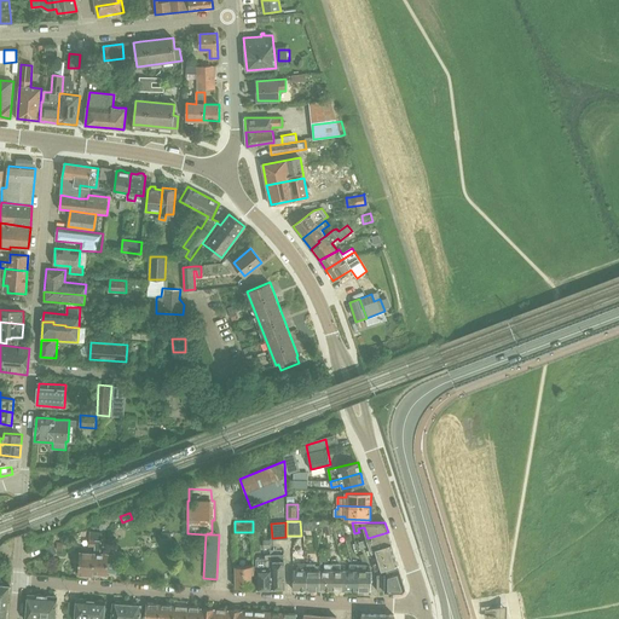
[(327,534),(334,532),(333,524),(324,525),(327,534)]
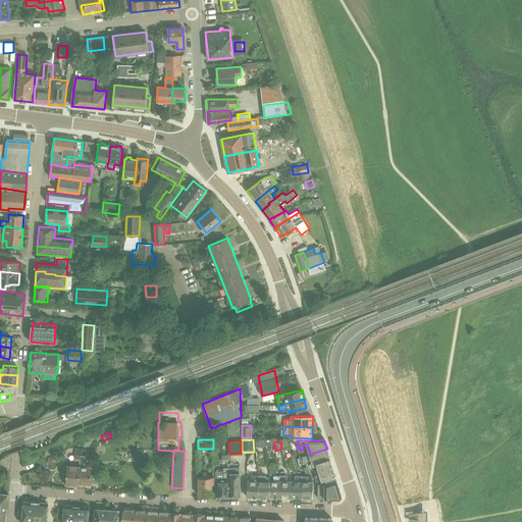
[(327,449),(310,454),(310,455),(303,457),(304,462),(312,460),(312,462),(329,457),(327,449)]
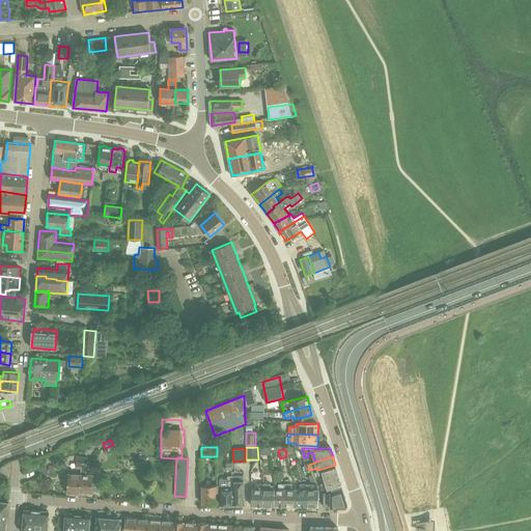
[(138,467),(146,467),(147,457),(138,457),(138,467)]
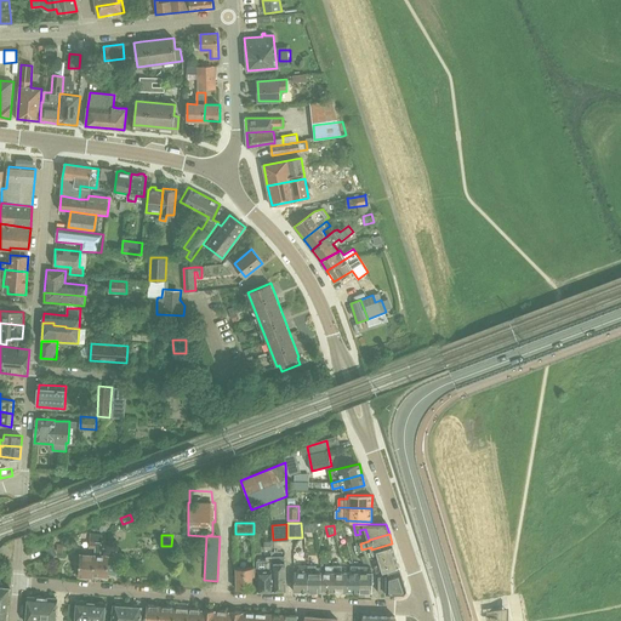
[(392,543),(371,550),(374,557),(375,562),(380,559),(381,563),(374,565),(376,573),(388,569),(399,565),(394,551),(392,543)]
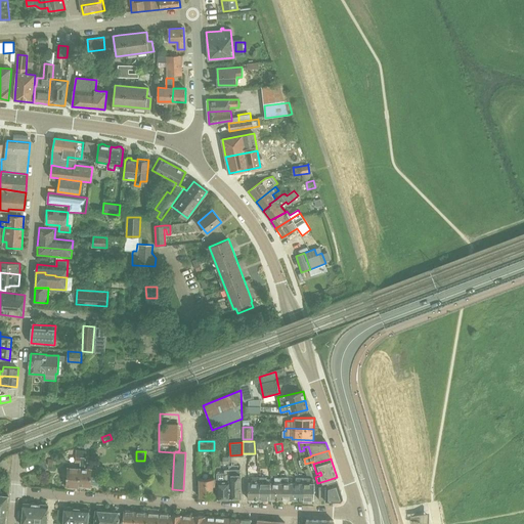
[(38,464),(41,471),(47,469),(45,461),(38,464)]
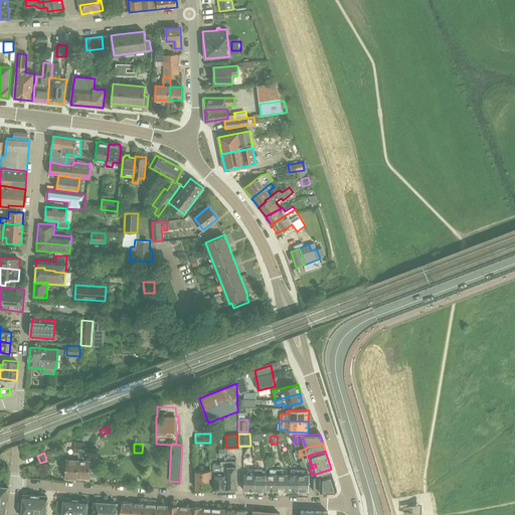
[(64,478),(76,479),(78,460),(66,459),(66,461),(62,460),(61,467),(65,468),(64,478)]
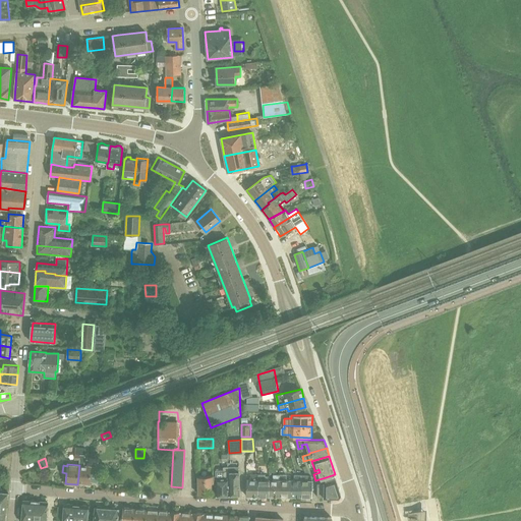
[(79,465),(77,484),(78,484),(78,482),(90,483),(90,481),(99,482),(100,469),(91,468),(91,466),(84,466),(79,465)]
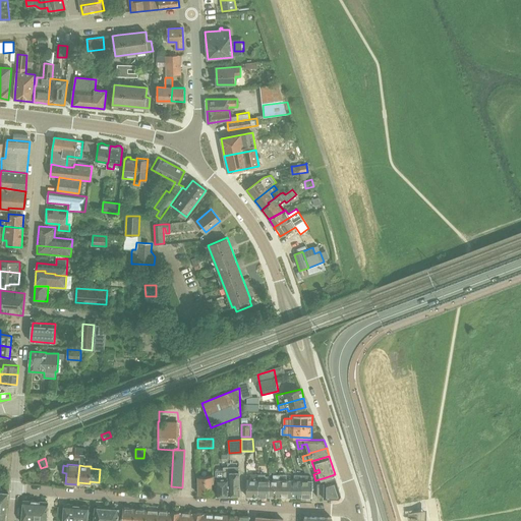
[(217,496),(229,495),(229,477),(229,472),(231,472),(230,467),(223,467),(224,478),(217,478),(217,496)]
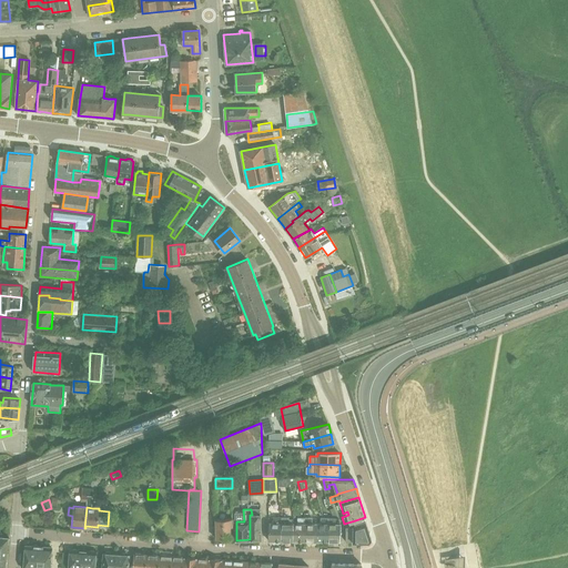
[(250,520),(250,539),(262,539),(261,515),(252,515),(250,515),(250,520)]
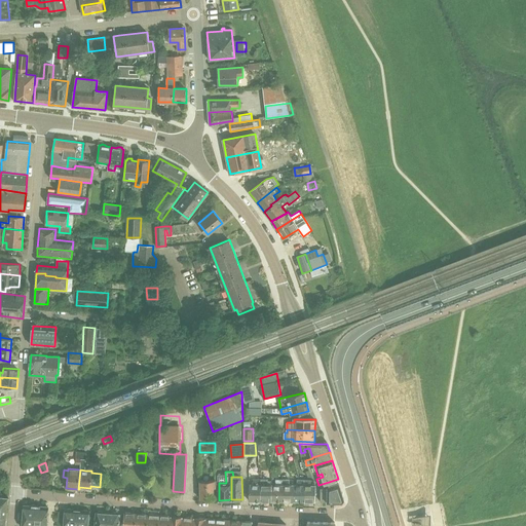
[(254,479),(254,484),(250,484),(250,500),(261,500),(261,479),(254,479)]
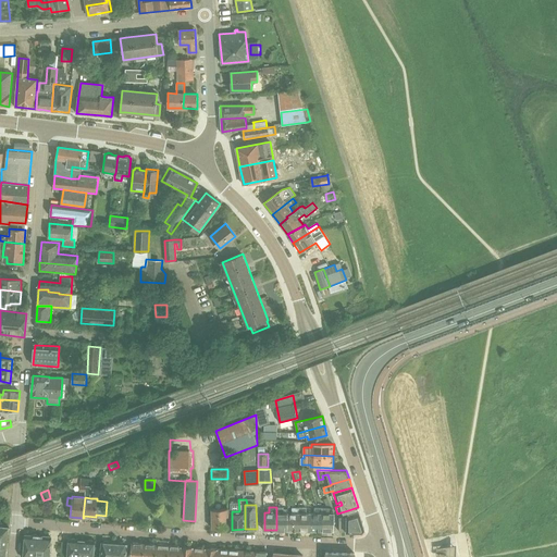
[(276,507),(276,530),(287,530),(288,512),(284,512),(284,507),(276,507)]
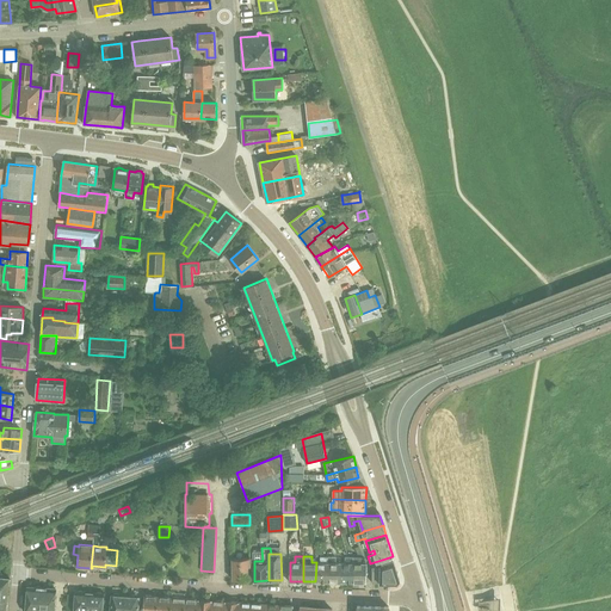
[(316,562),(315,581),(328,582),(329,556),(320,556),(320,562),(316,562)]
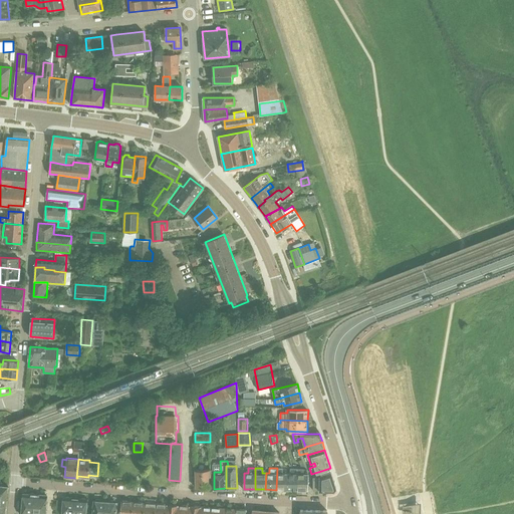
[(277,468),(276,490),(286,490),(287,474),(283,474),(283,468),(277,468)]
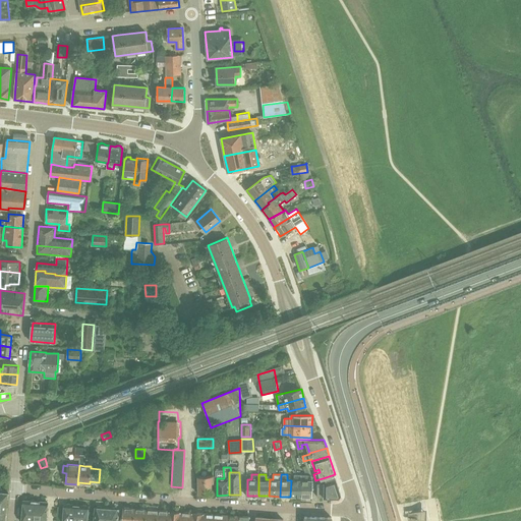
[(341,495),(338,484),(335,474),(326,477),(327,481),(325,481),(325,483),(317,483),(317,488),(317,497),(339,497),(341,495)]
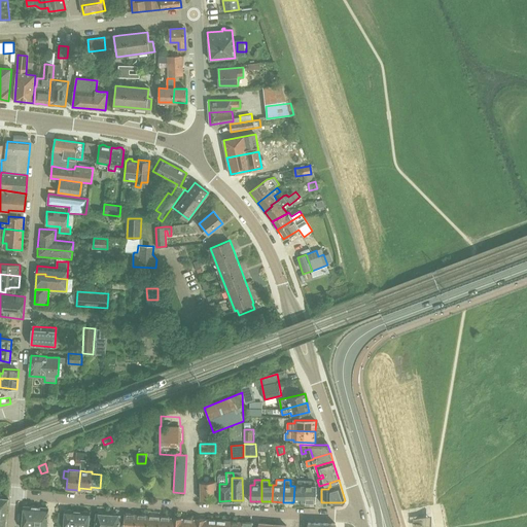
[(294,486),(293,502),(304,502),(305,481),(297,481),(297,486),(294,486)]
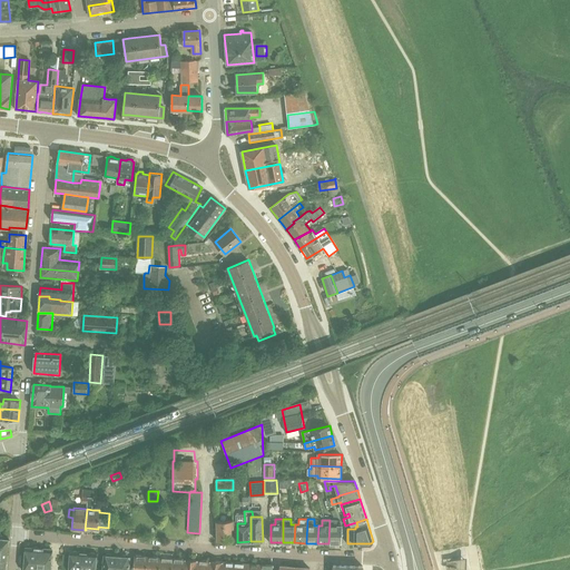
[(330,520),(328,543),(341,543),(342,526),(337,526),(337,520),(330,520)]
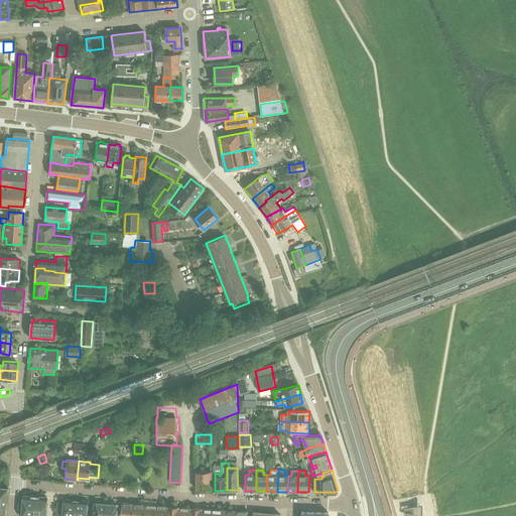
[(210,478),(212,478),(212,472),(197,472),(197,490),(210,489),(210,478)]
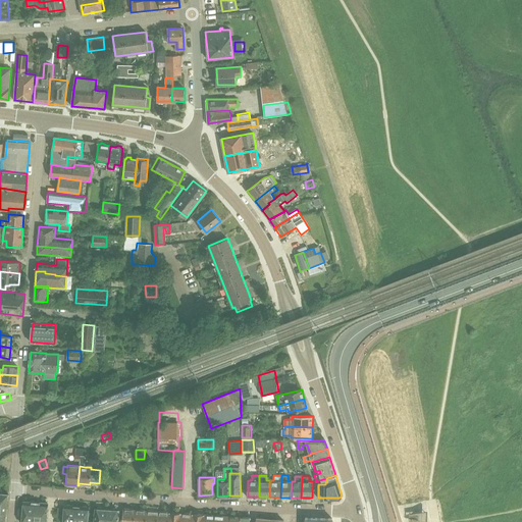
[(0,492),(0,520),(6,521),(8,493),(0,492)]
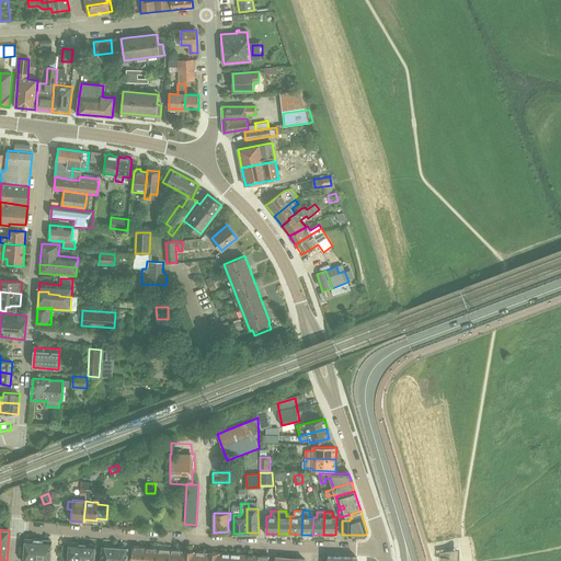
[(23,560),(36,560),(38,540),(25,539),(23,560)]
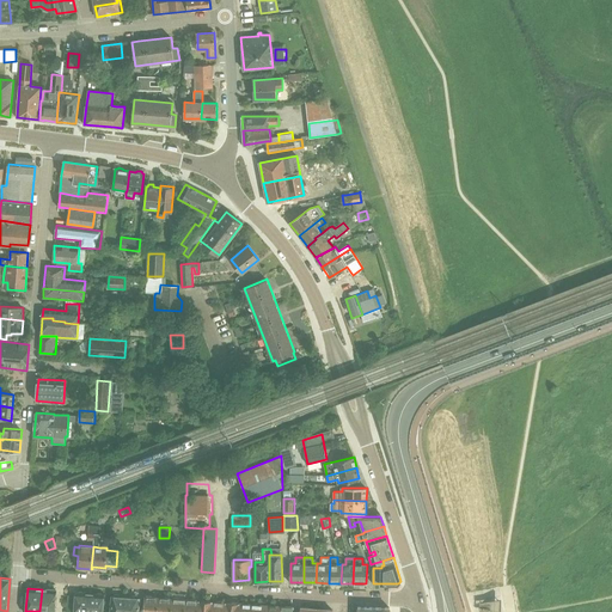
[(42,589),(40,611),(54,611),(56,589),(42,589)]
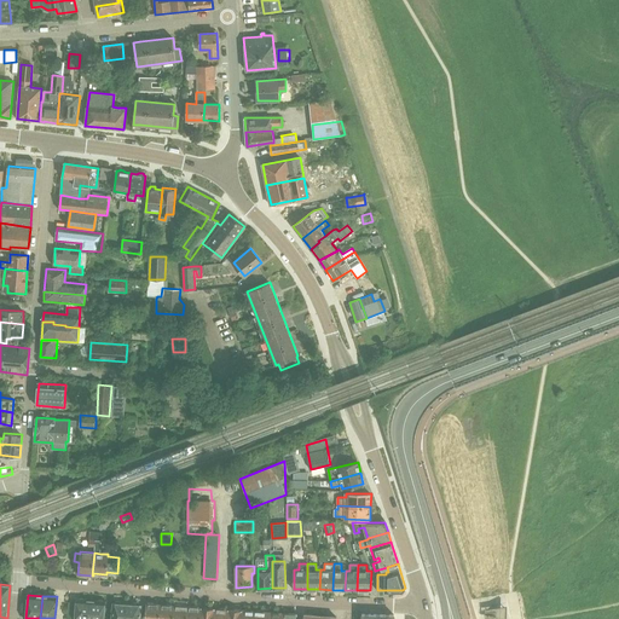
[(88,618),(91,600),(84,600),(82,599),(80,599),(79,600),(76,599),(75,618),(88,618)]
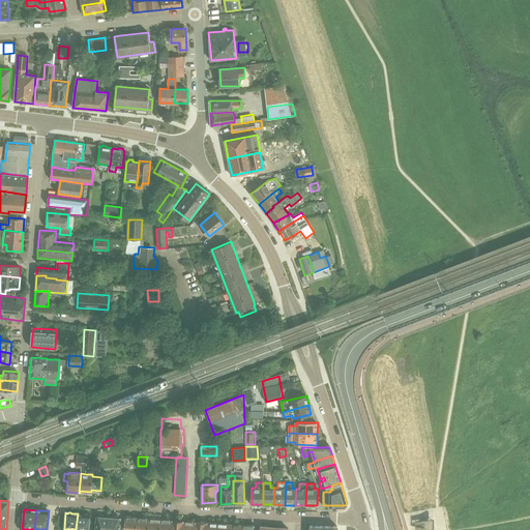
[(85,514),(78,513),(76,529),(89,529),(90,514),(89,514),(88,513),(86,513),(85,514)]
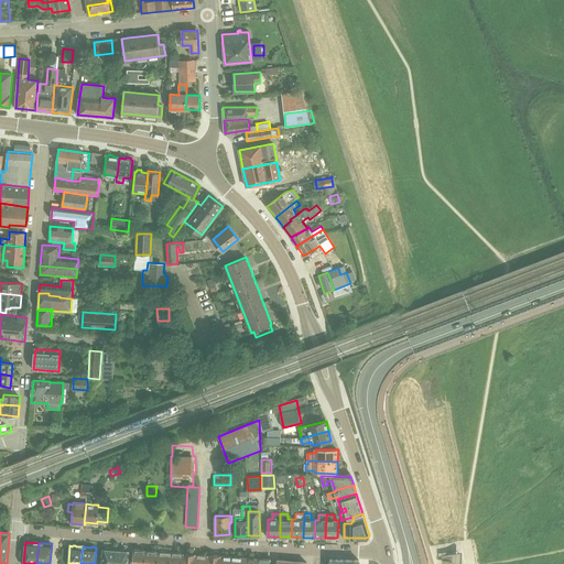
[(114,563),(115,550),(110,550),(109,548),(106,548),(105,549),(102,549),(101,563),(114,563)]
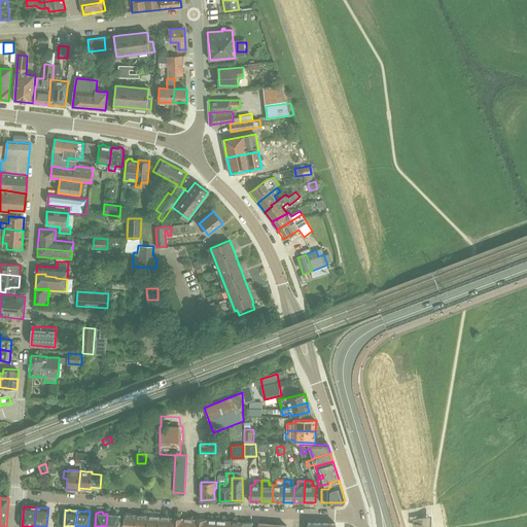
[(118,515),(118,513),(114,513),(113,515),(107,514),(106,526),(118,526),(120,515),(118,515)]
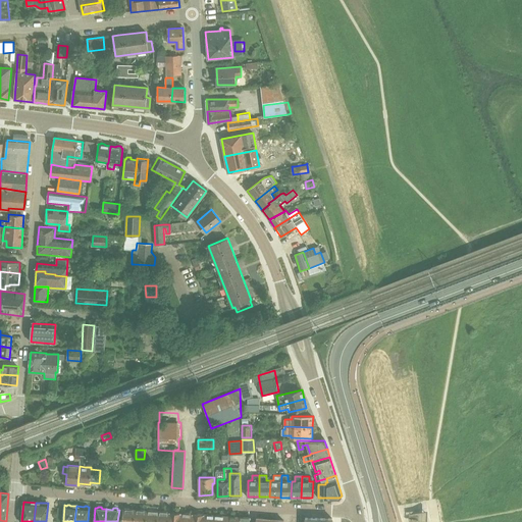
[(121,521),(134,521),(135,510),(123,509),(121,521)]
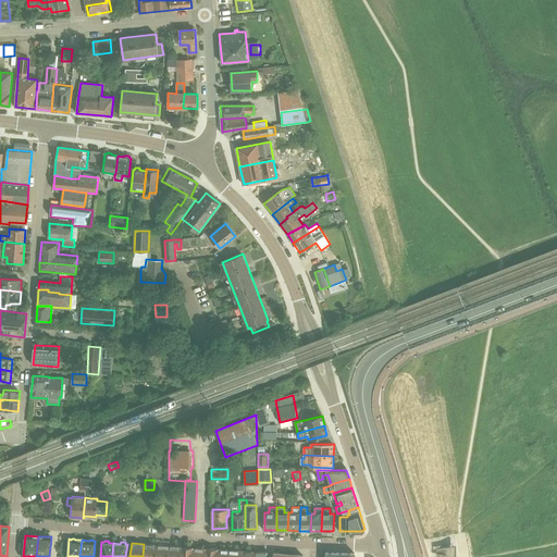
[(144,544),(143,556),(156,556),(157,545),(144,544)]
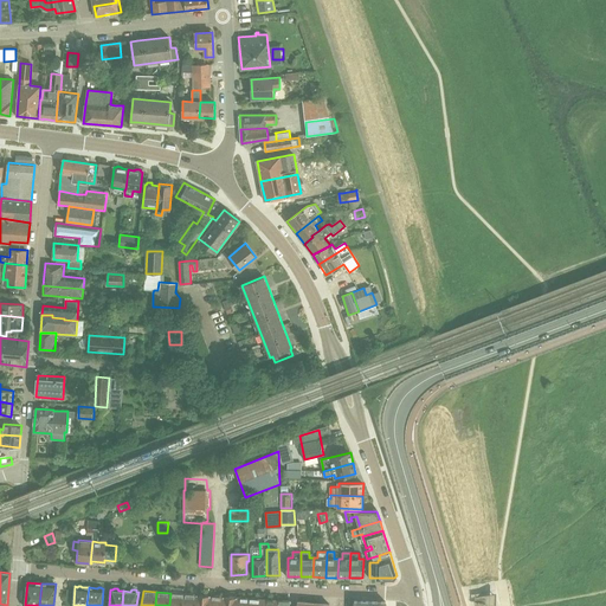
[(181,605),(182,593),(171,593),(169,605),(181,605)]
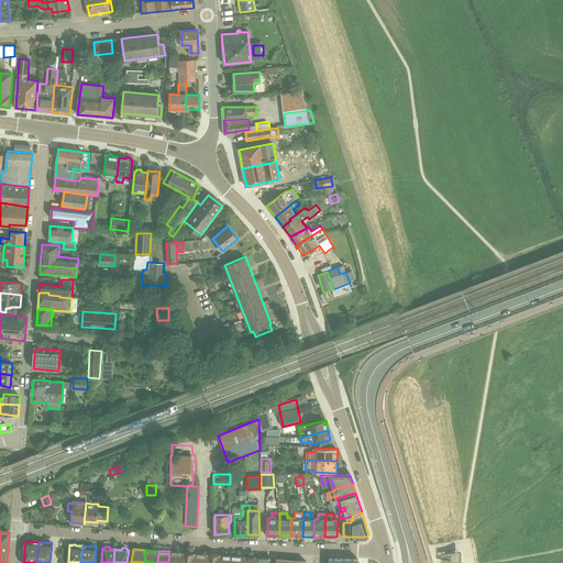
[(181,562),(183,552),(169,551),(168,562),(181,562)]
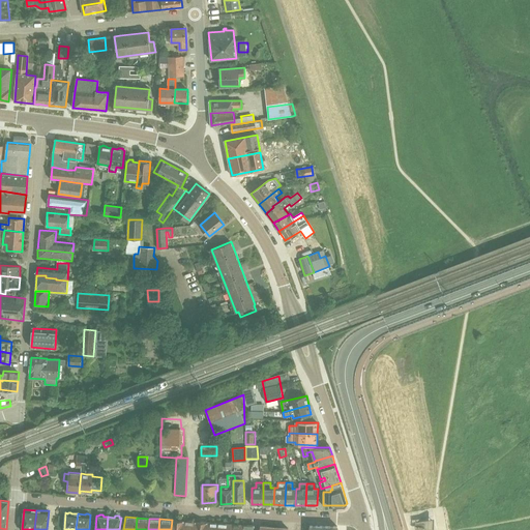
[(172,520),(171,529),(182,529),(184,521),(172,520)]
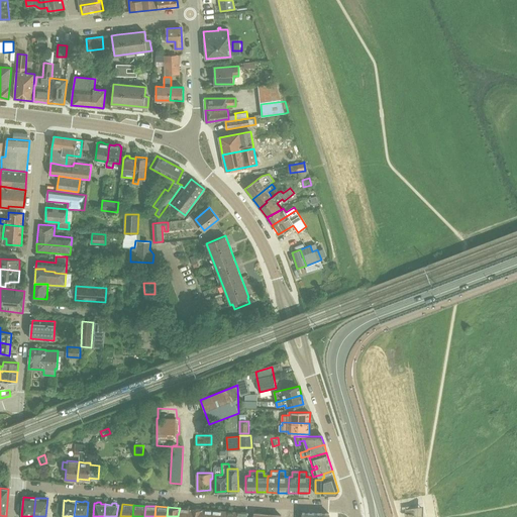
[(190,516),(191,509),(180,508),(178,516),(190,516)]
